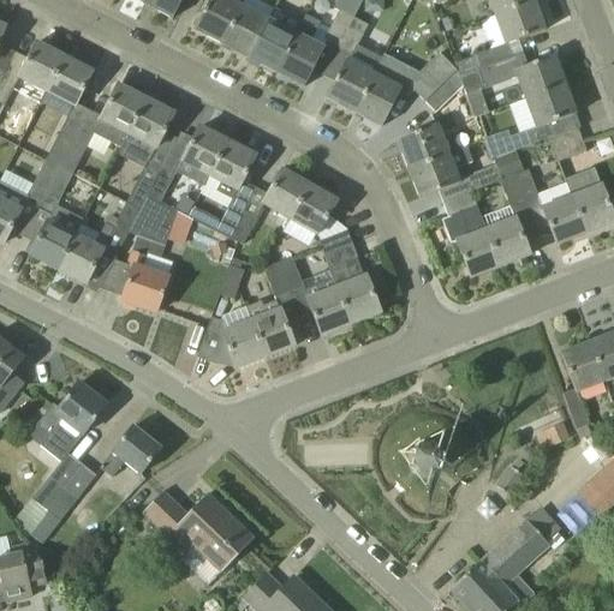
[(145,0),(144,1),(173,16),(182,0),(145,0)]
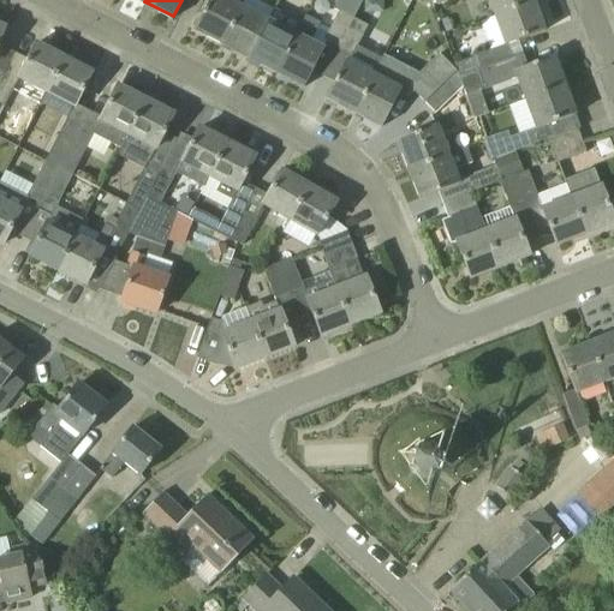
[(208,0),(195,28),(222,42),(243,4),(237,0),(208,0)]
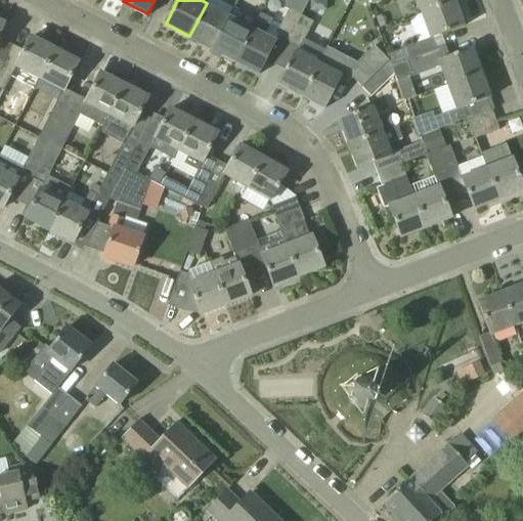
[(287,0),(285,4),(291,7),(276,32),(289,39),(302,13),(301,12),(307,0),(287,0)]
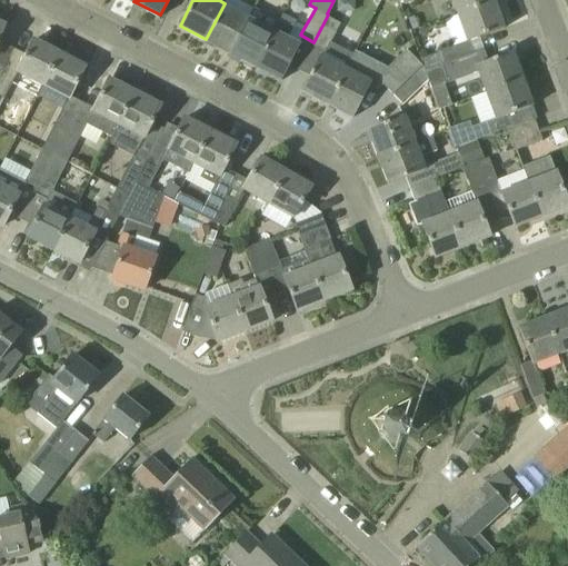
[(452,0),(457,12),(491,0),(452,0)]
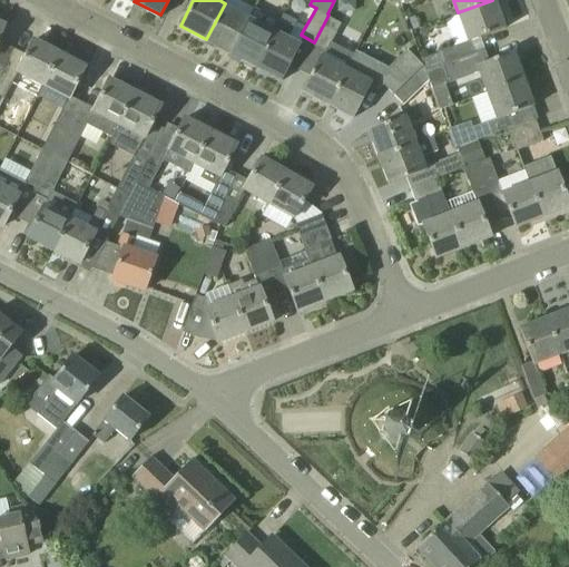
[(506,26),(496,0),(492,0),(458,12),(468,39),(506,26)]
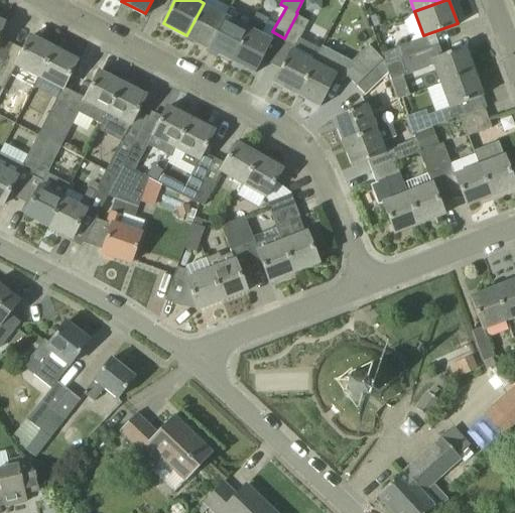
[(204,3),(186,35),(210,46),(226,14),(204,3)]
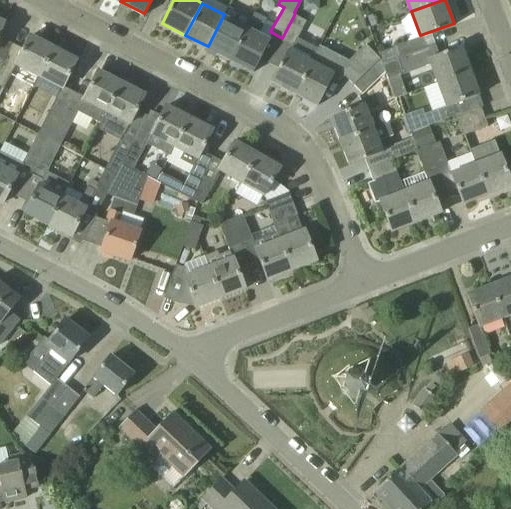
[(247,26),(230,58),(254,70),(271,38),(259,32),(267,17),(255,11),(247,26)]
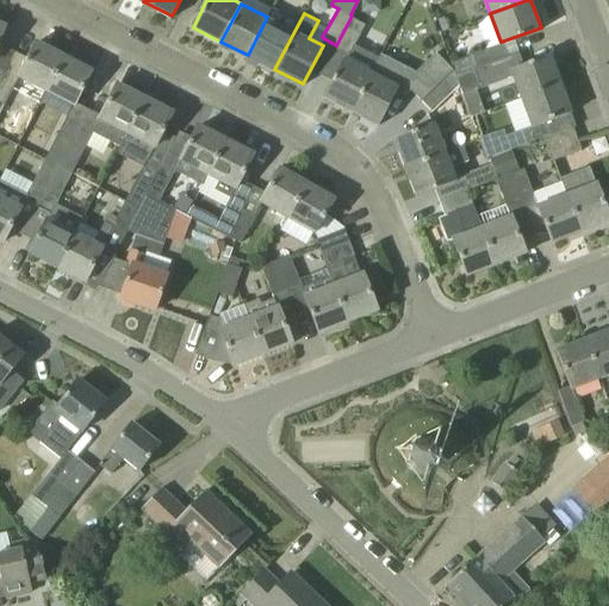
[(323,94),(352,108),(379,56),(355,44),(366,23),(352,16),(336,45),(347,50),(323,94)]
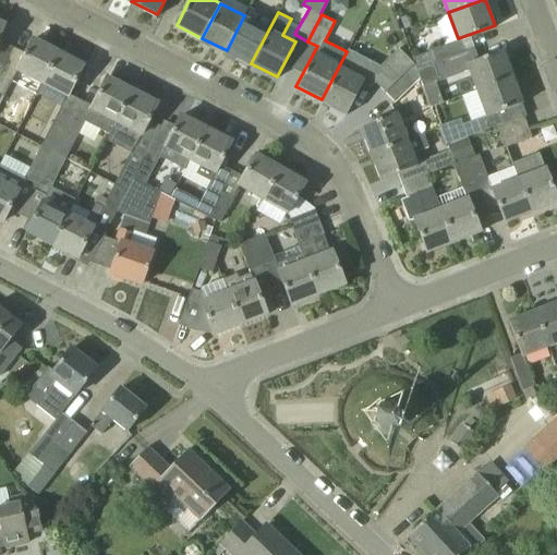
[(227,50),(251,63),(269,28),(244,15),(227,50)]
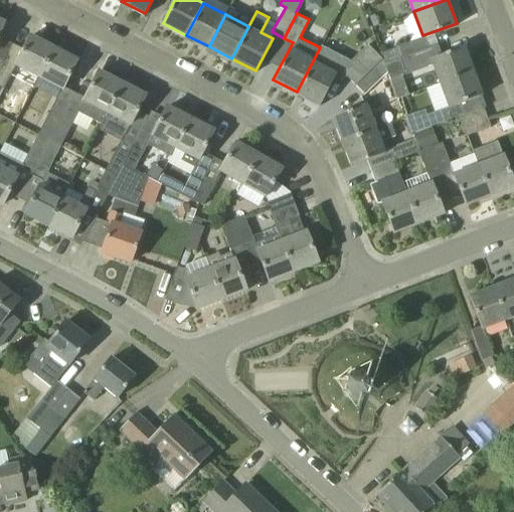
[(23,47),(13,41),(2,61),(0,65),(0,83),(4,86),(16,62),(39,75),(54,46),(30,33),(23,47)]
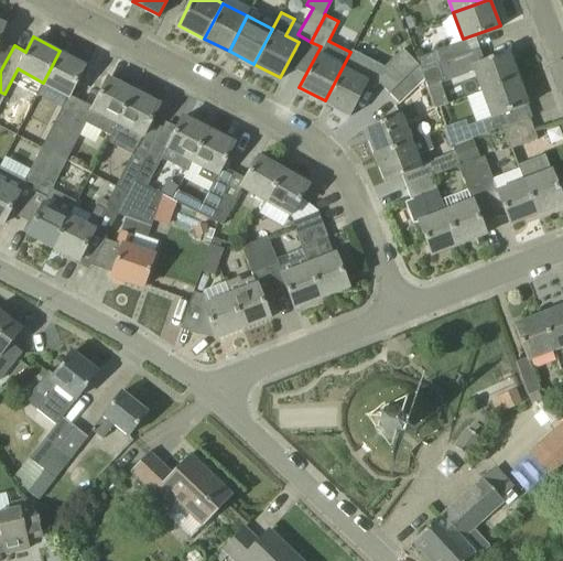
[(418,56),(420,62),(421,67),(464,52),(459,40),(418,56)]
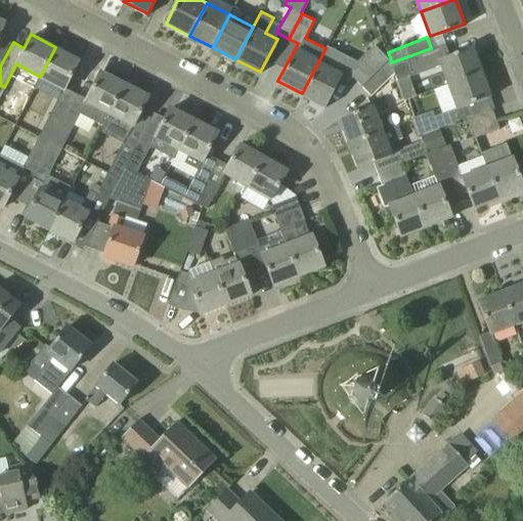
[(447,83),(481,71),(473,45),(449,53),(445,42),(431,48),(391,62),(394,71),(397,80),(413,74),(411,68),(438,57),(447,83)]
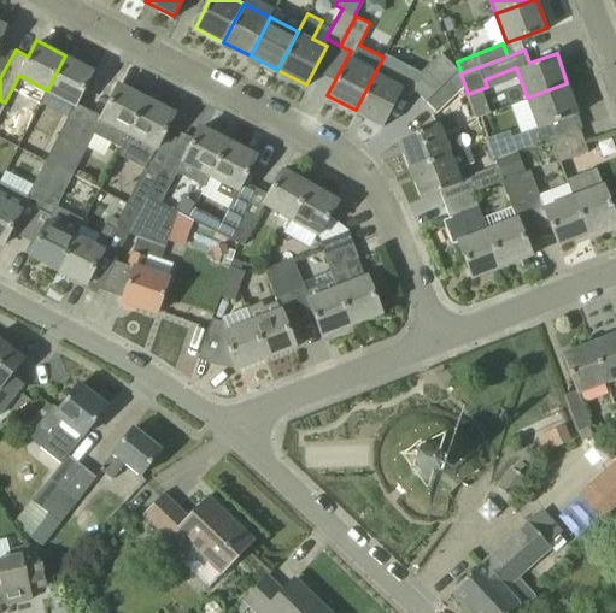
[(65,56),(47,90),(75,105),(93,69),(65,56)]
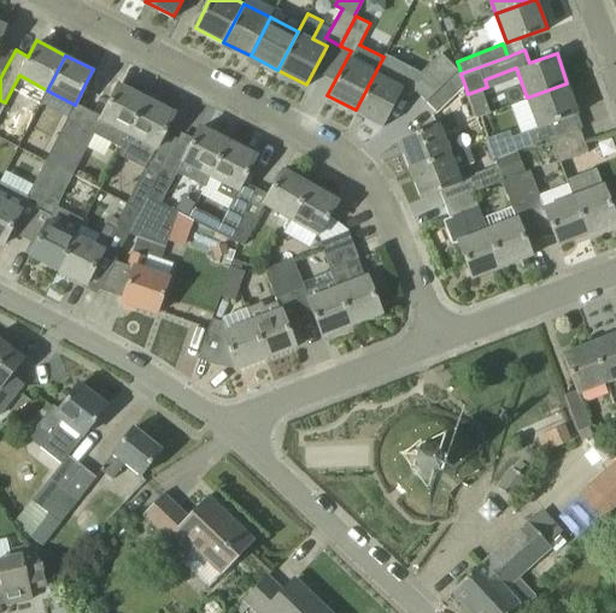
[(411,71),(383,57),(356,110),(383,124),(411,71)]
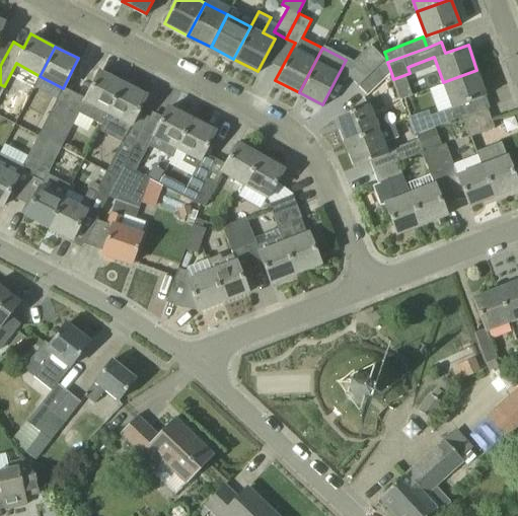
[(349,74),(359,83),(379,63),(370,54),(349,74)]
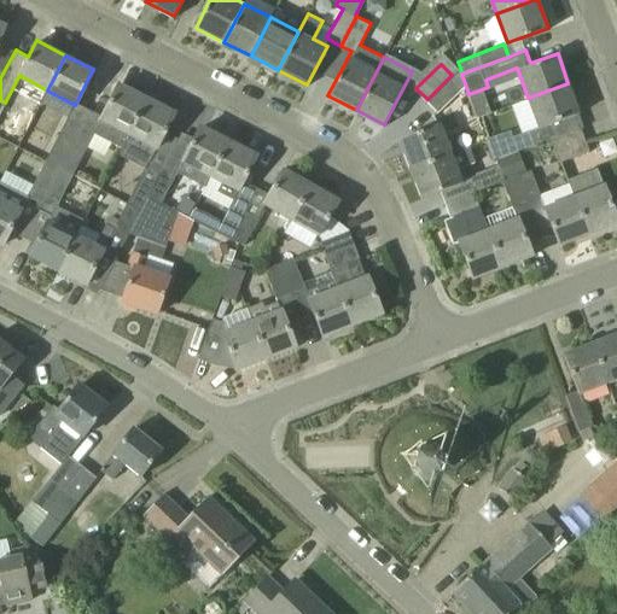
[(460,68),(452,75),(428,99),(438,111),(463,87),(465,83),(461,74),(460,68)]
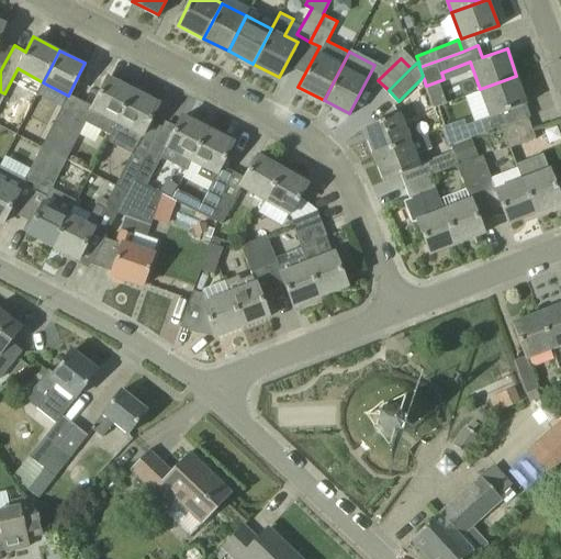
[(76,109),(67,126),(79,133),(85,121),(110,134),(111,132),(134,89),(108,75),(88,114),(76,109)]
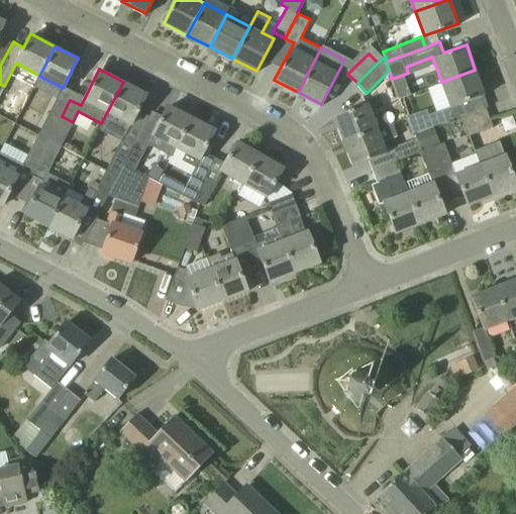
[(475,70),(441,82),(450,106),(429,114),(427,108),(407,115),(413,131),(433,124),(461,114),(468,112),(463,101),(484,94),(475,70)]
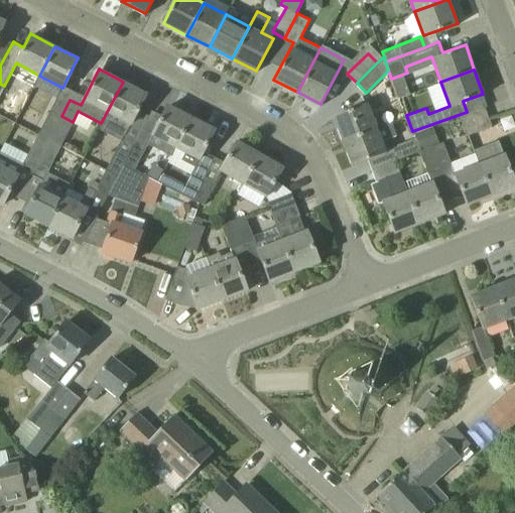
[(122,138),(107,167),(119,173),(124,162),(135,140),(125,134),(146,94),(123,82),(102,121),(113,127),(111,132),(122,138)]
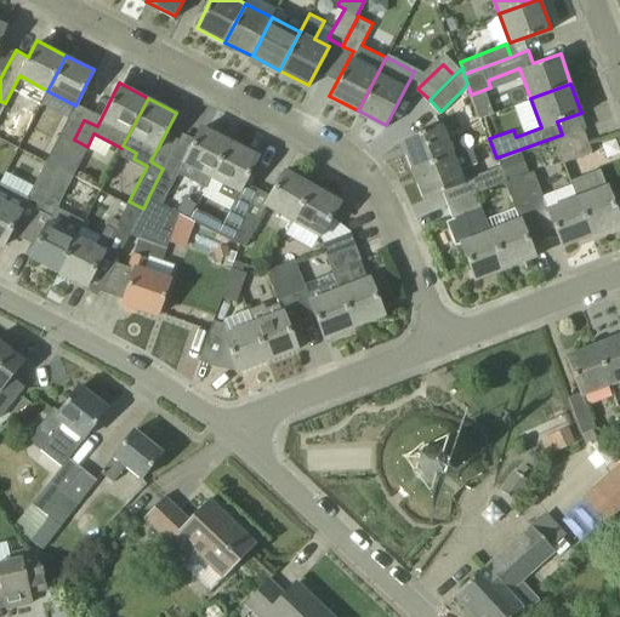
[(70,113),(47,159),(61,166),(68,153),(74,140),(84,120),(70,113)]
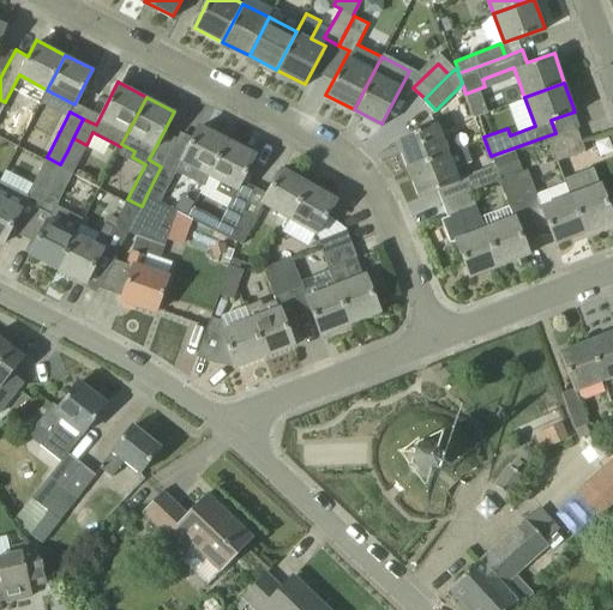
[(396,137),(408,165),(449,151),(437,121),(396,137)]
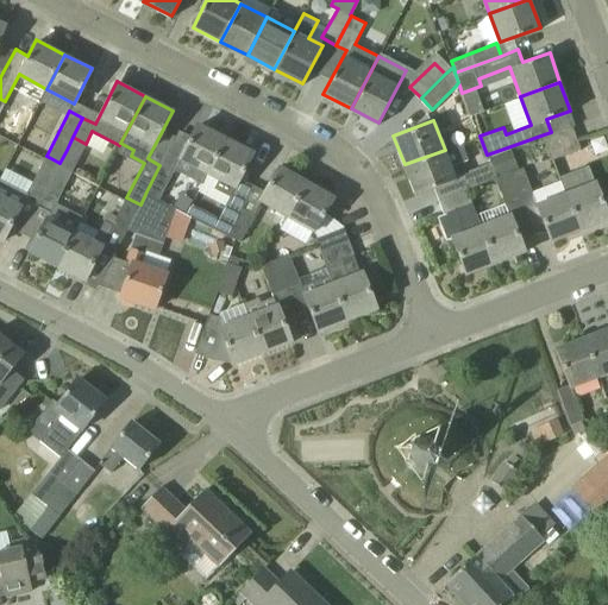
[(207,171),(226,138),(198,124),(188,142),(176,136),(161,165),(160,165),(146,191),(160,199),(181,158),(207,171)]
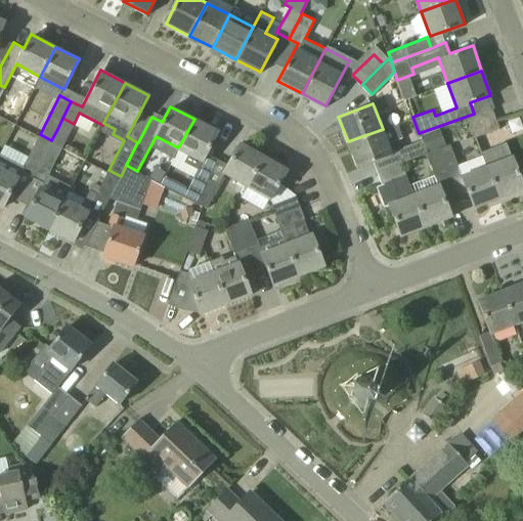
[(492,106),(474,114),(468,116),(475,136),(499,127),(492,106)]
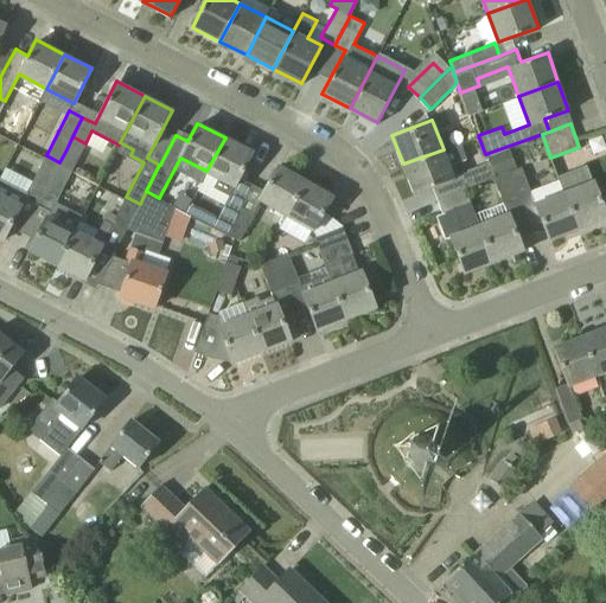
[(229,194),(217,216),(212,225),(228,232),(242,206),(254,184),(240,177),(253,152),(225,138),(206,171),(219,178),(215,186),(229,194)]
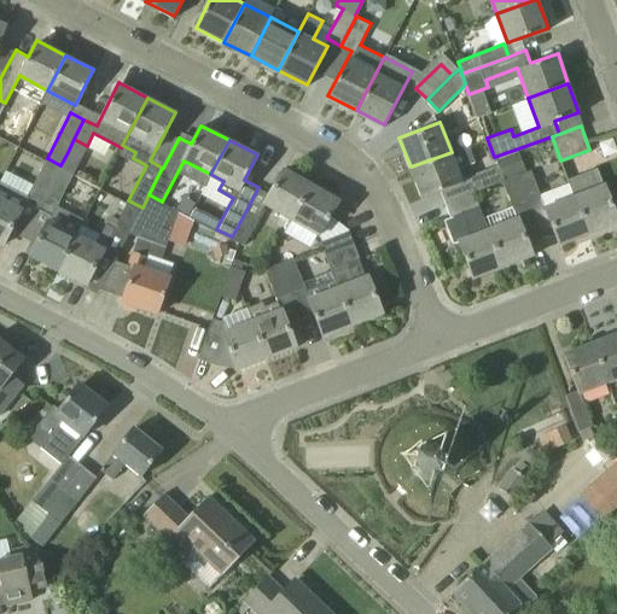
[(463,181),(458,168),(476,161),(470,145),(452,152),(411,167),(421,197),(463,181)]
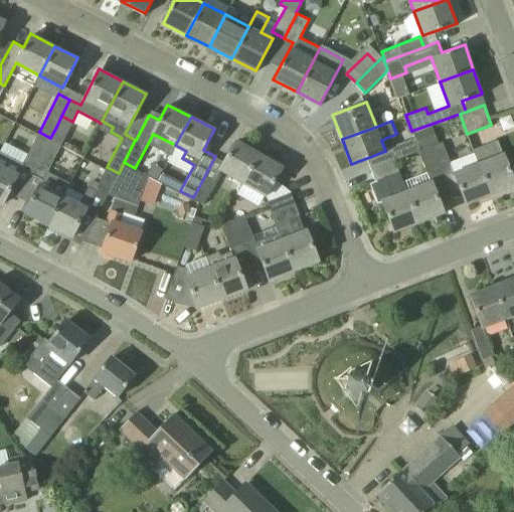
[(56,127),(50,138),(61,144),(66,132),(56,127)]
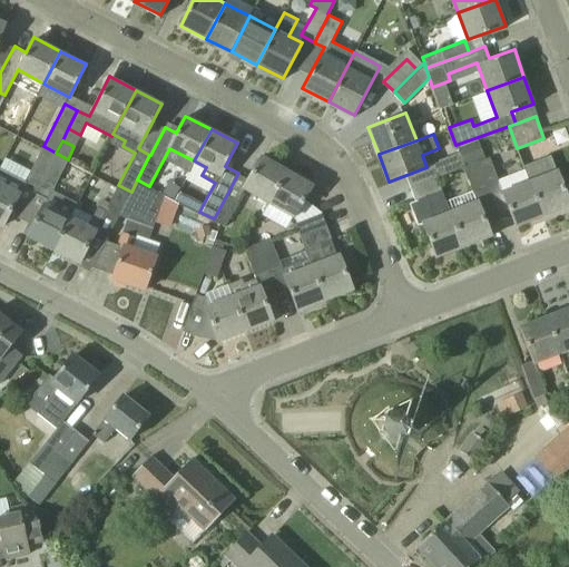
[(32,197),(56,153),(43,146),(26,179),(0,166),(0,223),(3,225),(20,193),(22,186),(35,193),(32,197)]
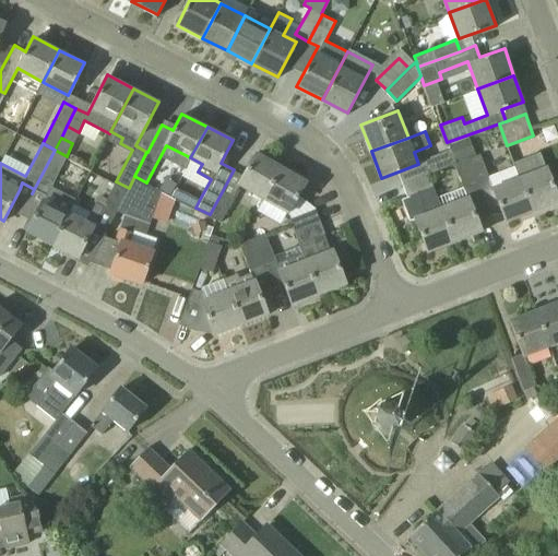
[(428,173),(429,173),(455,163),(455,162),(458,161),(452,148),(423,158),(428,173)]
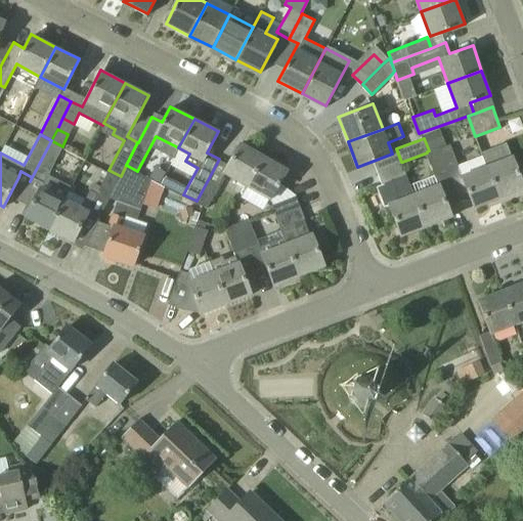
[(26,216),(49,228),(64,199),(72,185),(48,173),(62,146),(51,140),(30,181),(31,181),(33,177),(43,182),(26,216)]
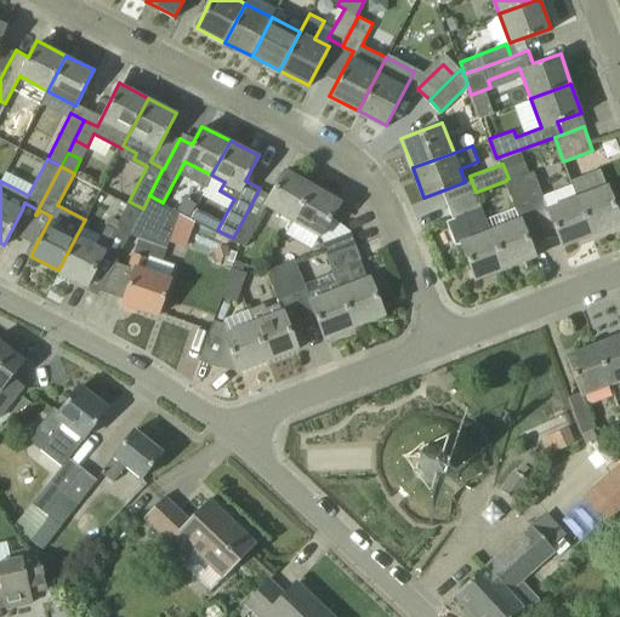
[(573,183),(572,183),(591,233),(619,221),(619,217),(601,167),(572,178),(573,183)]
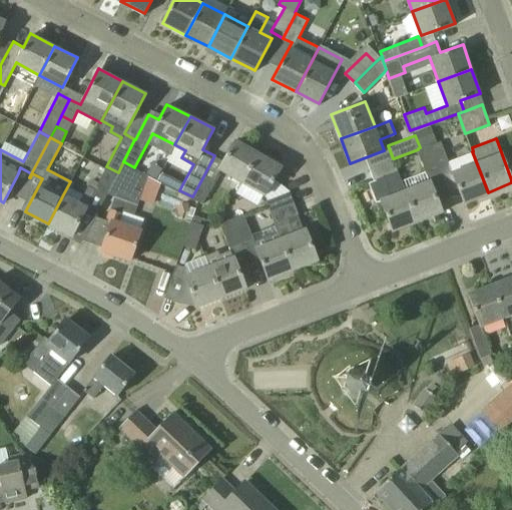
[(241,180),(258,152),(235,139),(219,167),(241,180)]
